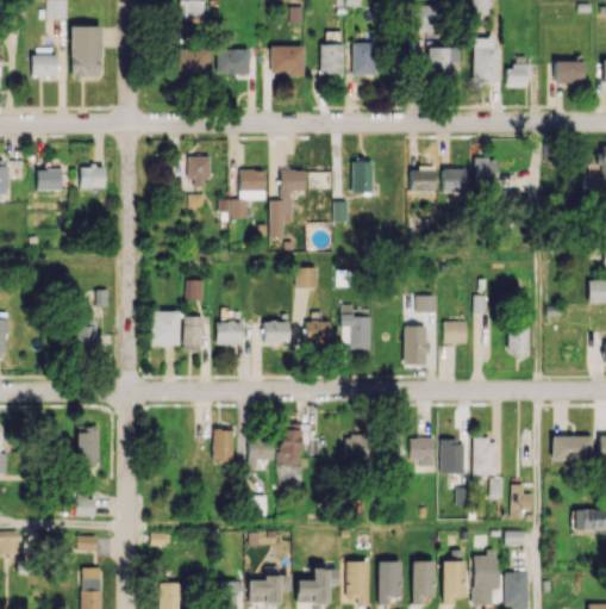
[(68,19),(68,0),(48,0),(48,19),(68,19)]
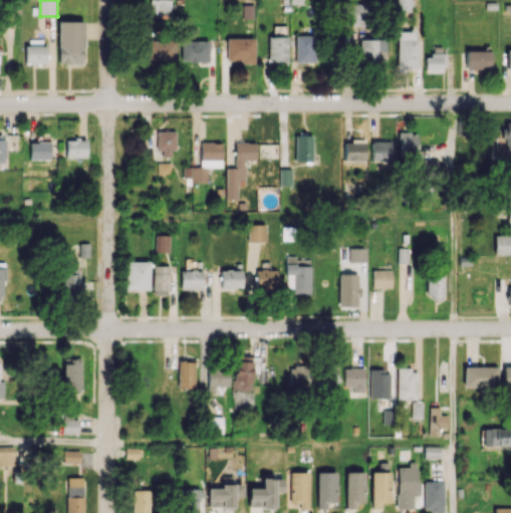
[(173,0),(152,0),(153,15),(173,15),(173,0)]
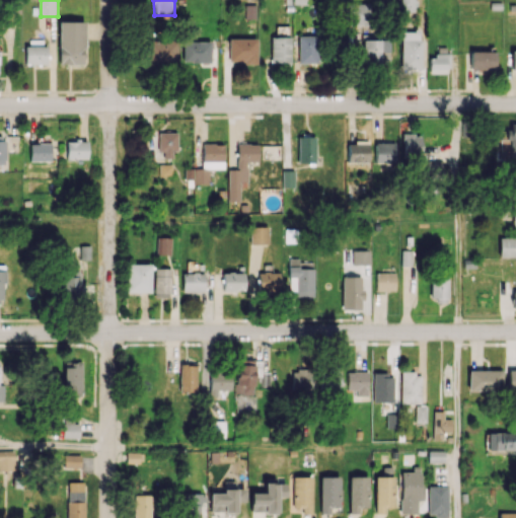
[(417,19),(417,0),(402,0),(402,19),(417,19)]
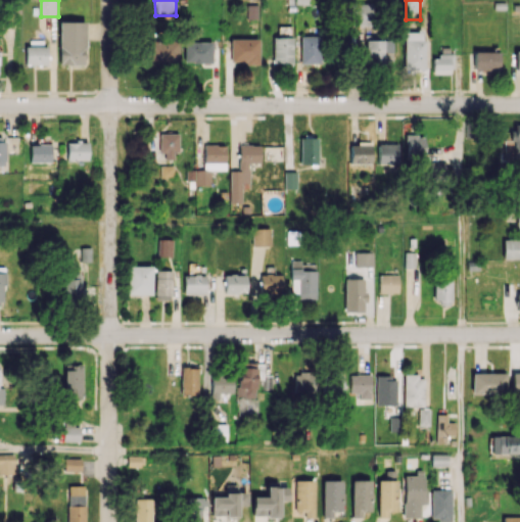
[(374,4),(350,3),(350,26),(373,27),(374,4)]
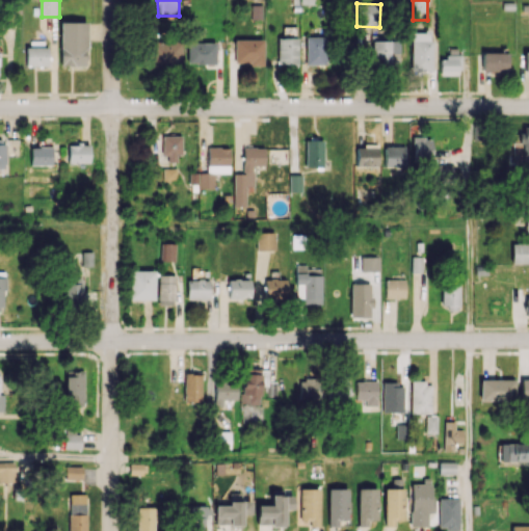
[(254,20),(265,20),(265,6),(254,6),(254,20)]
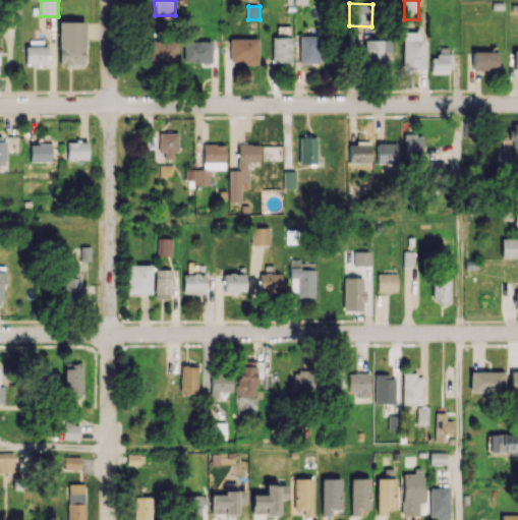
[(88,22),(62,22),(62,65),(88,65),(88,22)]
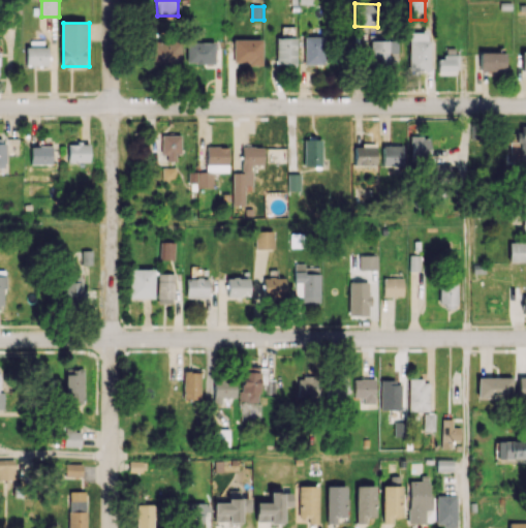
[(433,71),(432,32),(411,33),(412,71),(433,71)]
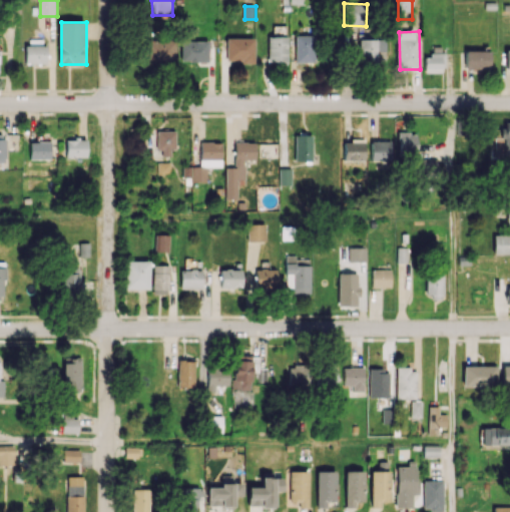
[(318,36),(298,36),(297,62),(317,63),(318,36)]
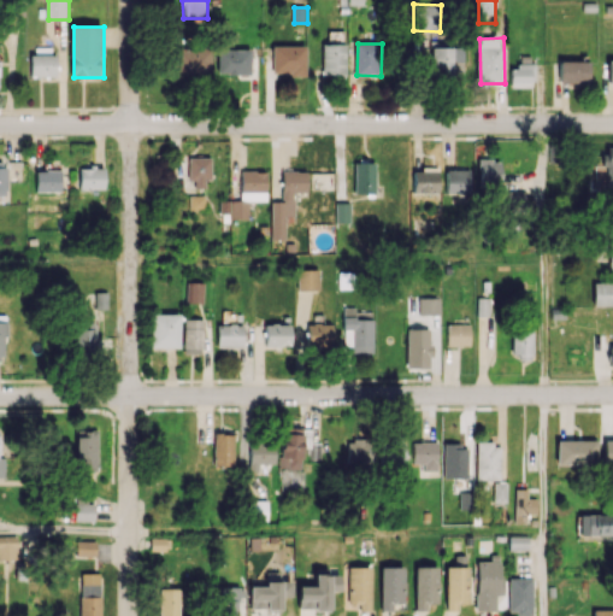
[(324,76),(348,76),(348,45),(325,45),(324,76)]
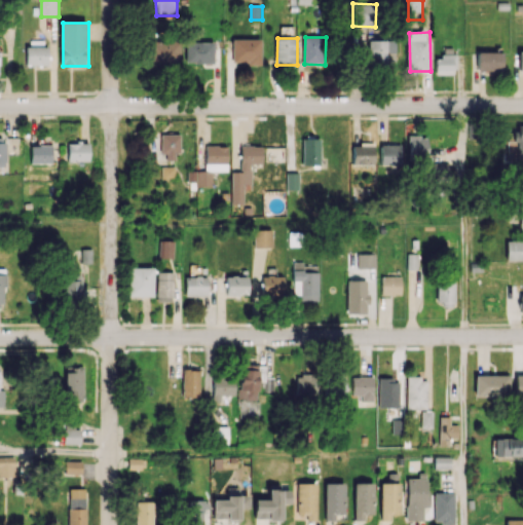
[(263,40),(234,39),(234,64),(263,64),(263,40)]
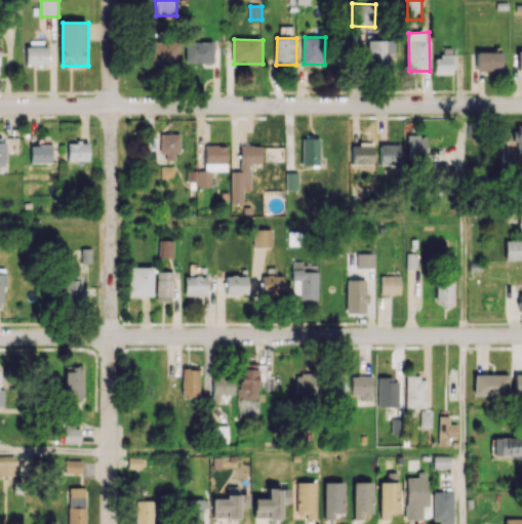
[(149,42),(149,66),(182,65),(182,41),(149,42)]
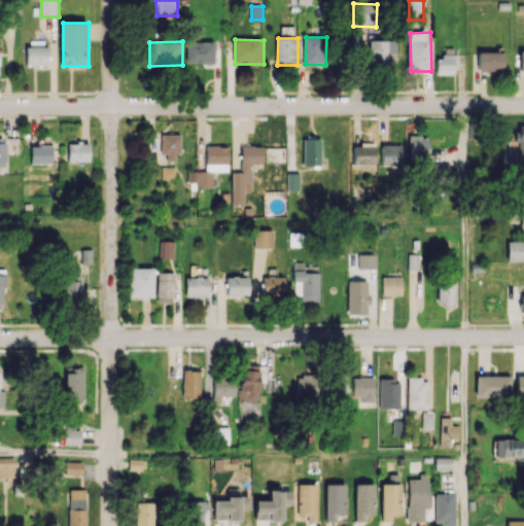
[(399,42),(371,41),(371,68),(398,69),(399,42)]
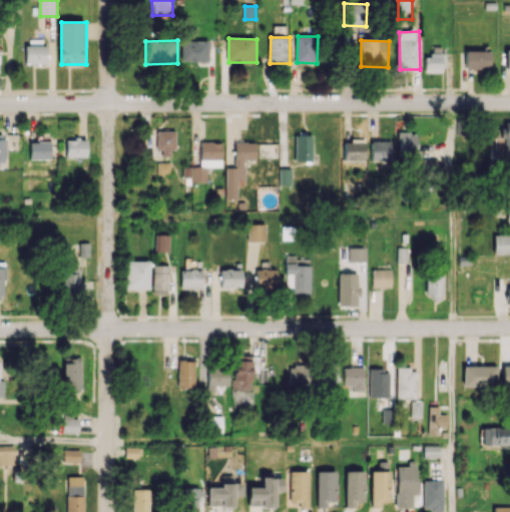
[(29,64),(48,64),(47,41),(28,41),(29,64)]
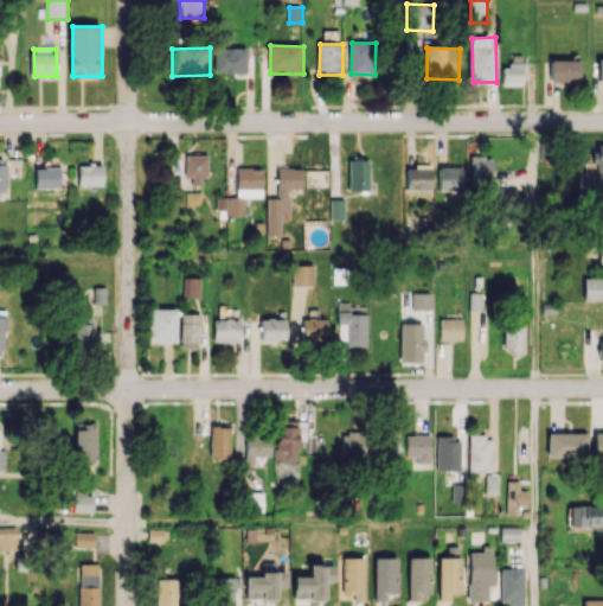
[(217,74),(249,74),(249,49),(217,50),(217,74)]
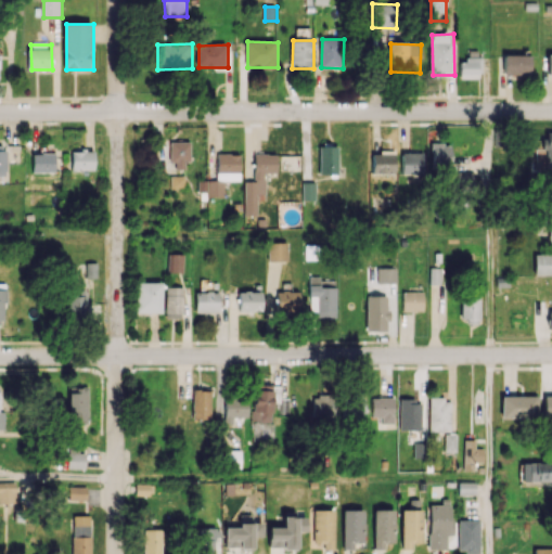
[(505,76),(533,76),(533,56),(506,55),(505,76)]
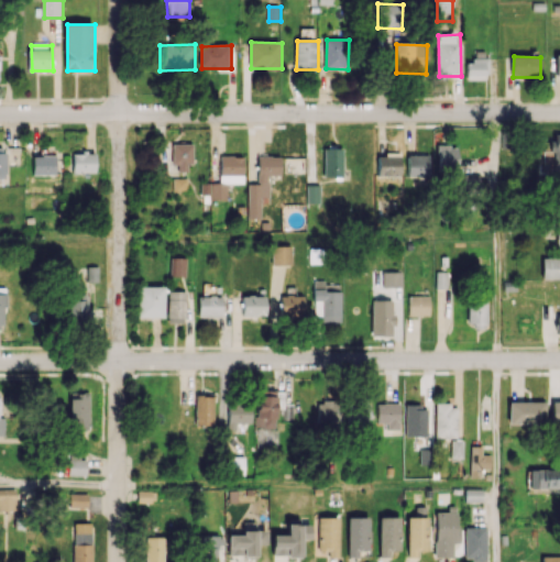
[(490,80),(491,61),(469,59),(469,79),(490,80)]
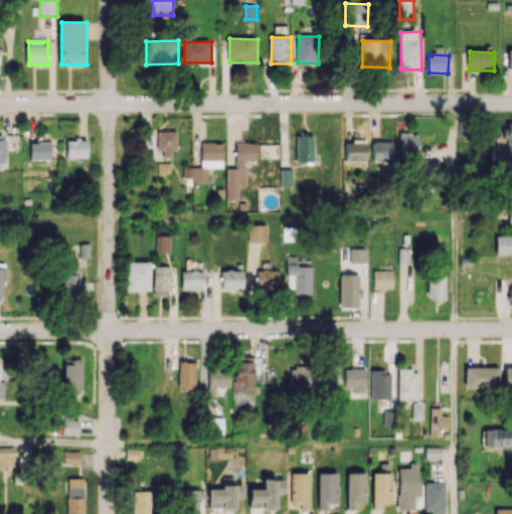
[(177,133),(161,133),(161,158),(176,158),(177,133)]
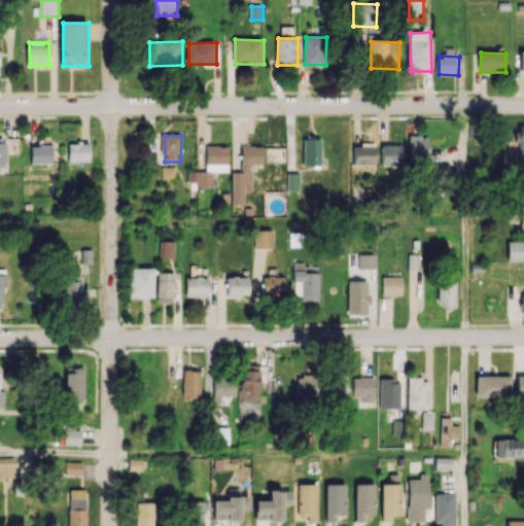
[(429,137),(411,137),(412,161),(430,160),(429,137)]
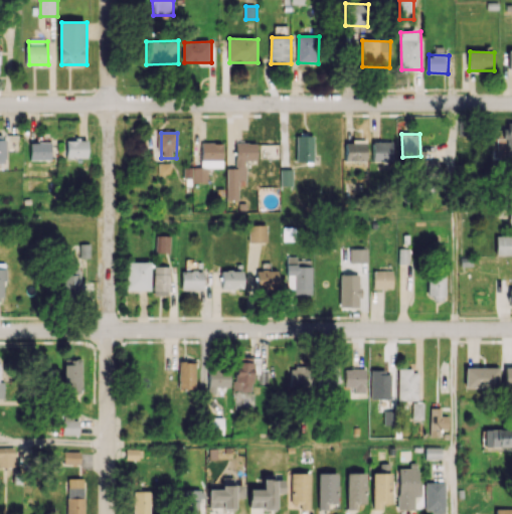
[(299,163),(316,162),(315,135),(298,135),(299,163)]
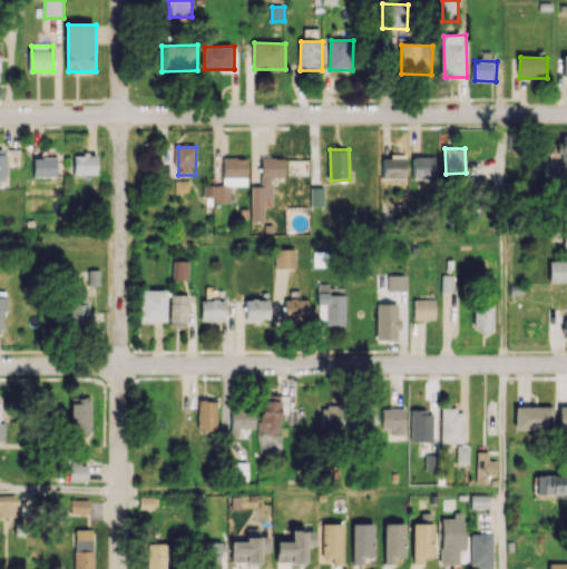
[(99,175),(98,156),(75,156),(76,176),(99,175)]
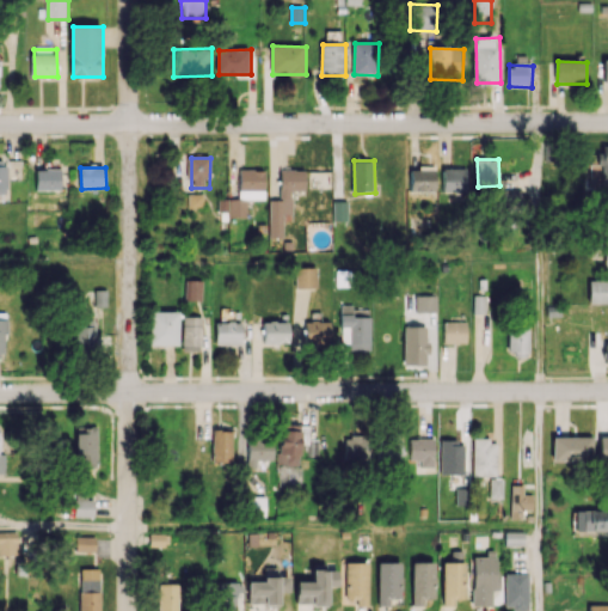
[(38,190),(62,191),(63,170),(38,169),(38,190)]
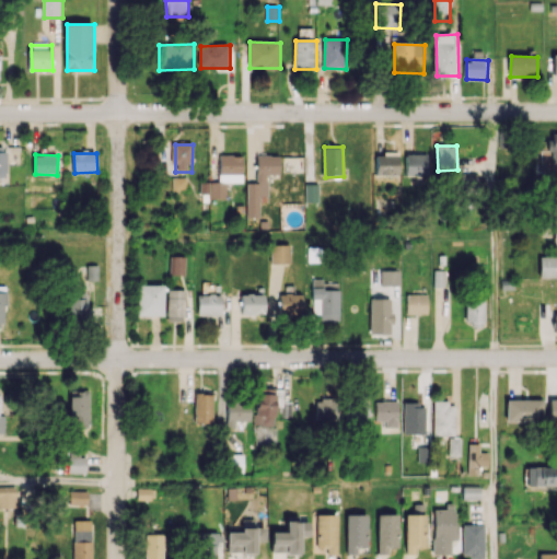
[(407,177),(429,177),(430,154),(408,154),(407,177)]
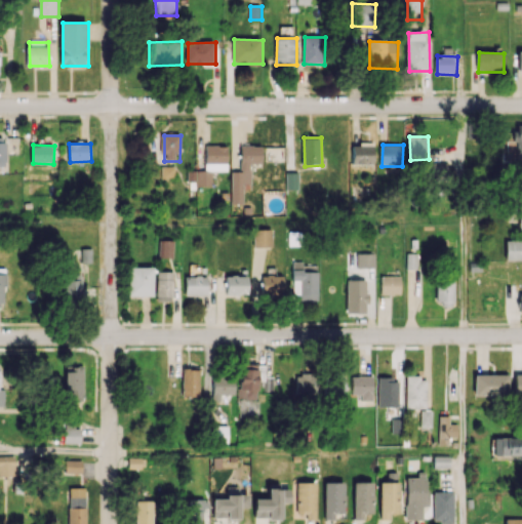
[(229,171),(229,147),(208,146),(207,171),(199,171),(199,187),(214,187),(214,171),(229,171)]
